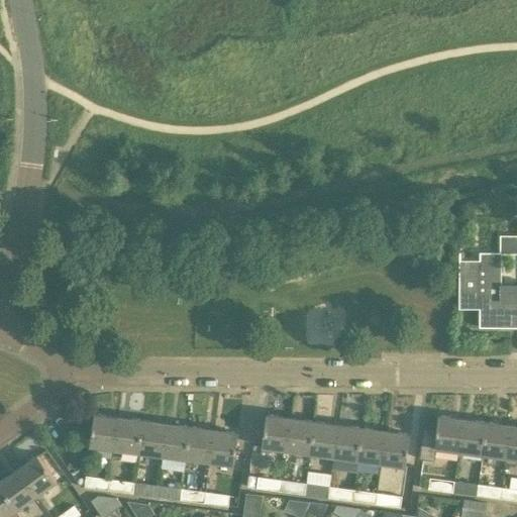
[(480,252),(479,261),(459,261),(458,309),(479,309),(479,328),(516,328),(516,291),(501,291),(501,252),(480,252)]
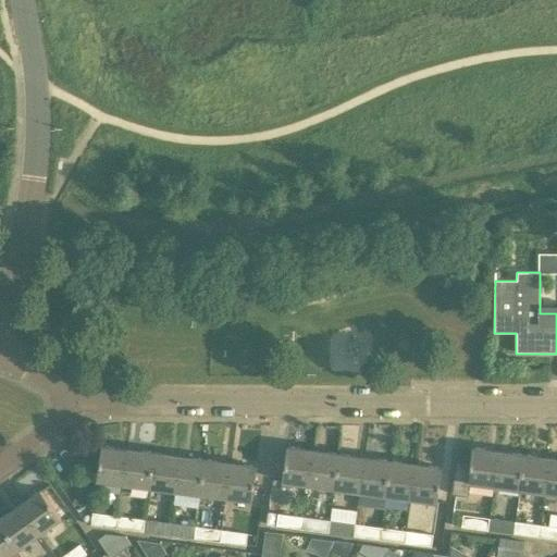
[(123,484),(127,449),(101,446),(97,480),(123,484)]
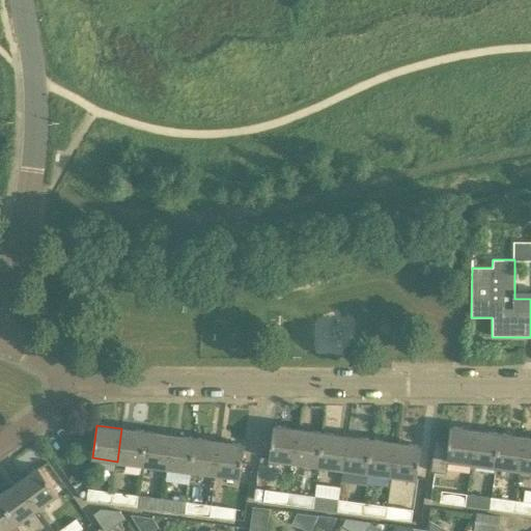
[(294,462),(299,429),(274,425),(270,458),(294,462)]
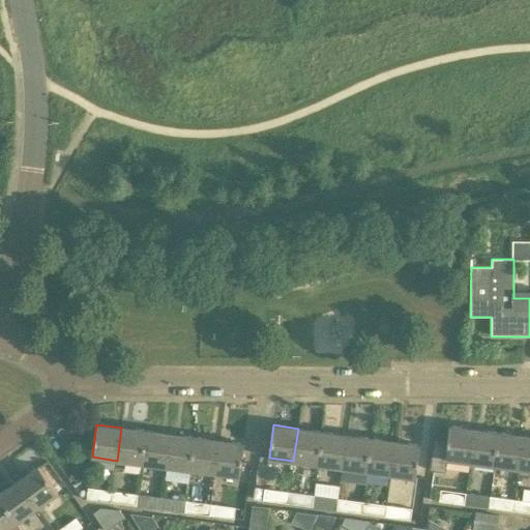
[(470,463),(474,430),(449,427),(447,442),(435,441),(431,470),(446,472),(447,460),(470,463)]
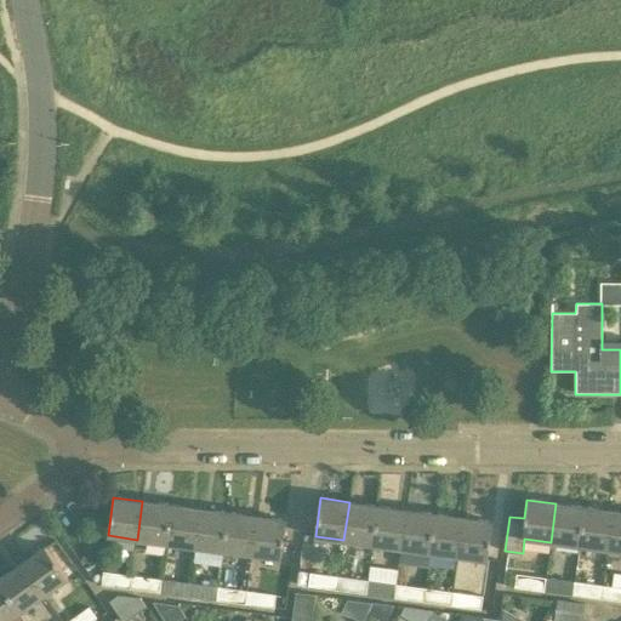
[(171,505),(142,501),(137,540),(166,543),(171,505)]
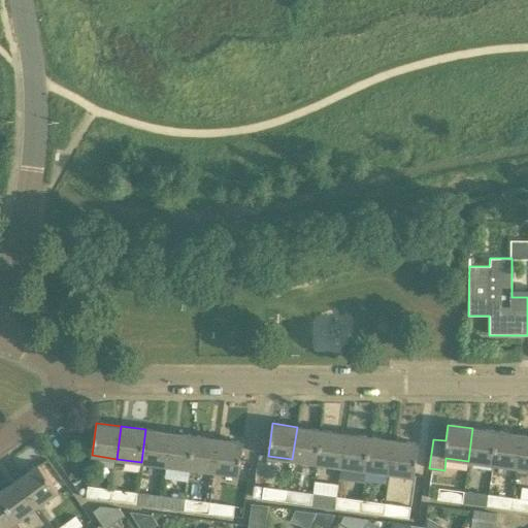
[(321,430),(297,427),(292,459),(317,463),(321,430)]
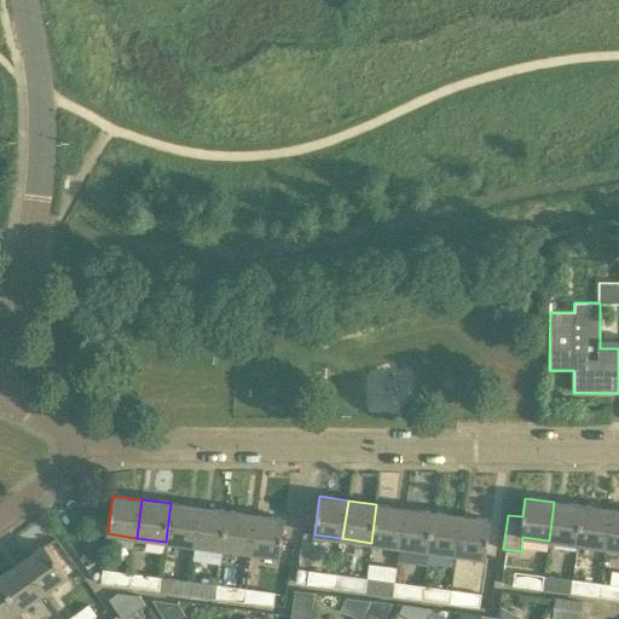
[(554,502),(549,541),(577,544),(583,505),(554,502)]
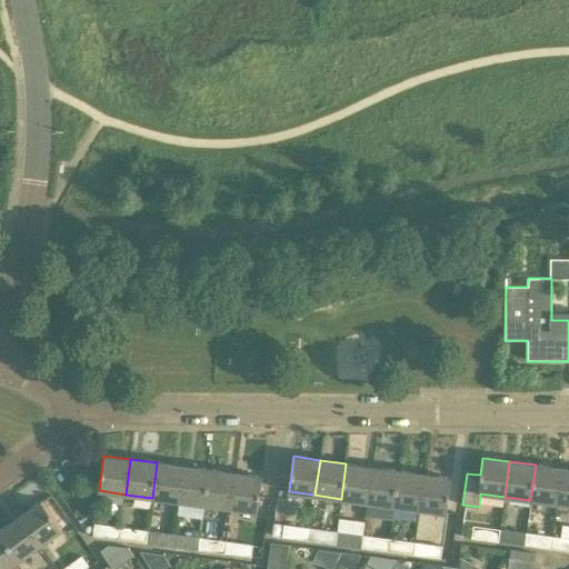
[(157,462),(152,498),(178,501),(183,466),(157,462)]
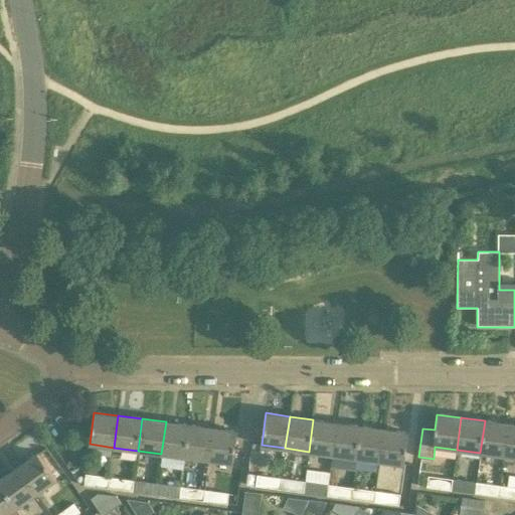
[(337,422),(313,419),(309,452),(333,455),(337,422)]
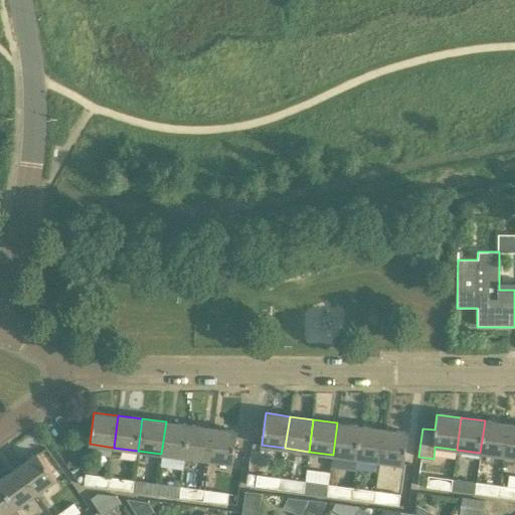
[(485,420),(480,453),(504,456),(508,423),(485,420)]
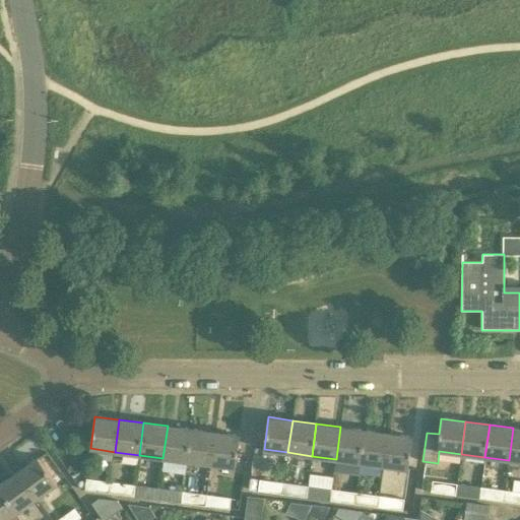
[(191,429),(168,426),(163,458),(187,461),(191,429)]
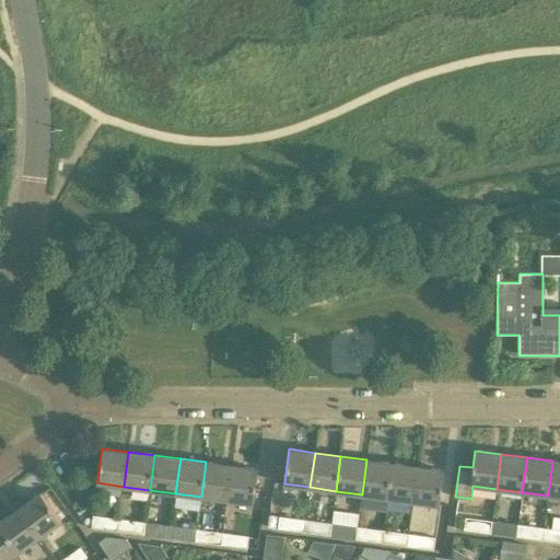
[(393,464),(366,459),(362,494),(387,498),(393,464)]
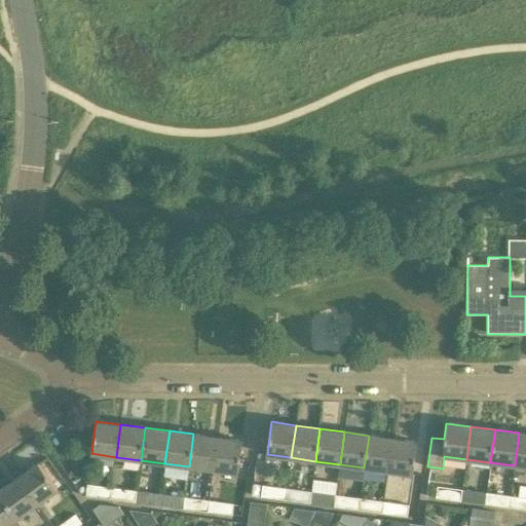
[(525,434),(519,433),(515,465),(525,466),(525,434)]
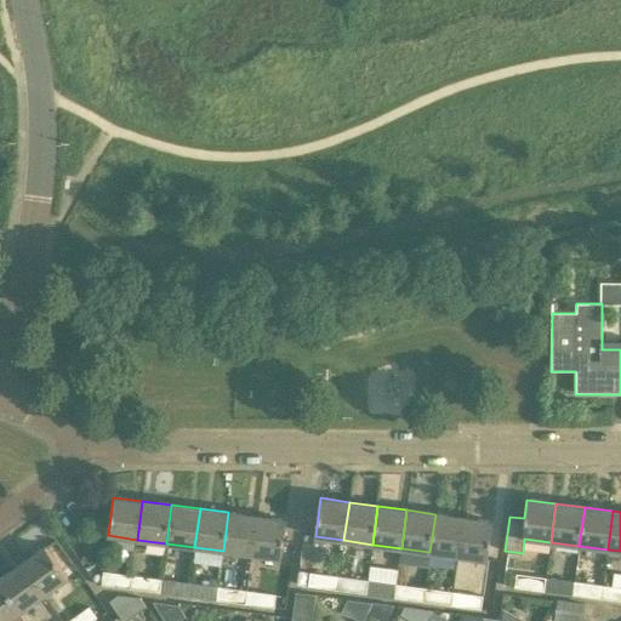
[(228,512),(223,551),(252,554),(257,517),(228,512)]
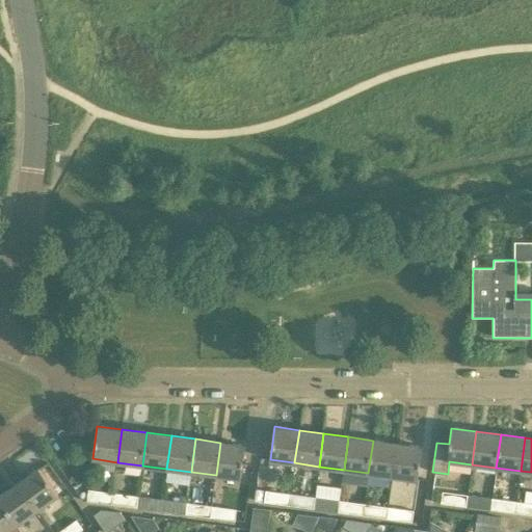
[(373,441),(368,473),(393,477),(397,444),(373,441)]
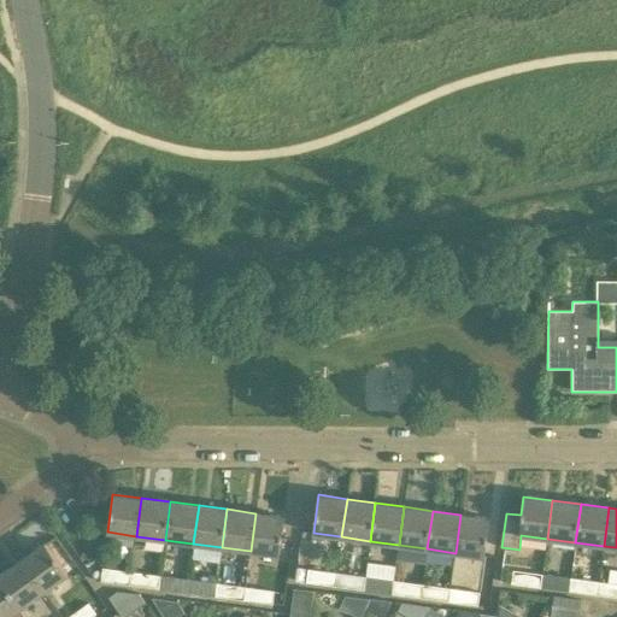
[(256,513),(251,551),(280,556),(285,517),(256,513)]
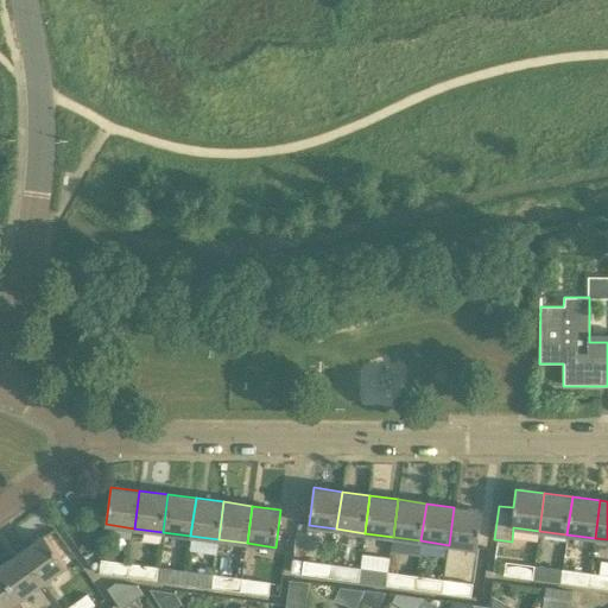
[(482,511),(454,507),(449,545),(477,549),(482,511)]
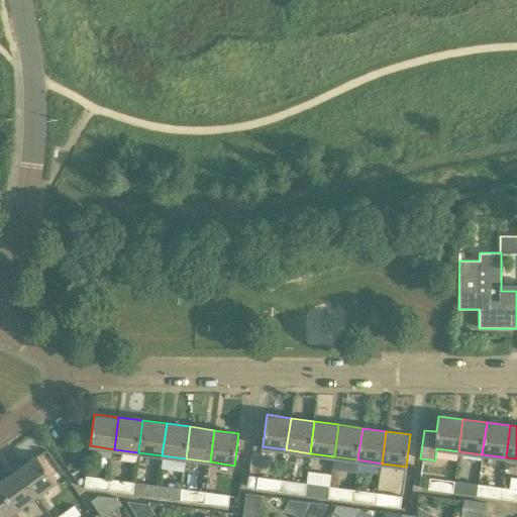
[(37,454),(17,469),(36,494),(56,480),(37,454)]
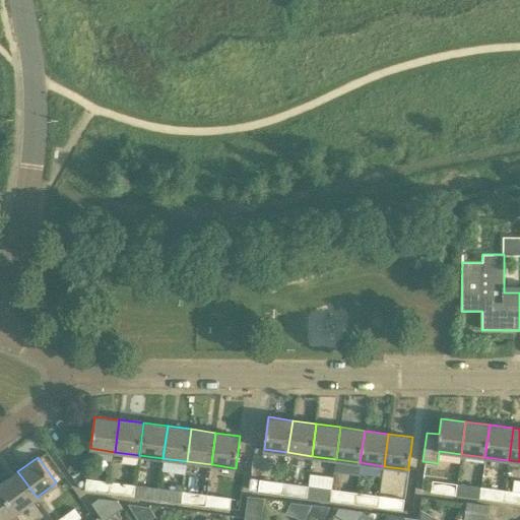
[(37,497),(17,471),(0,483),(0,488),(17,512),(23,519),(37,510),(30,502),(37,497)]
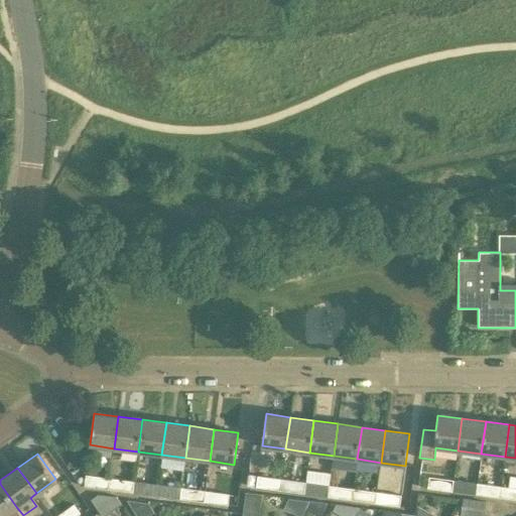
[(272,490),(274,478),(248,474),(247,485),(256,487),(256,488),(272,490)]
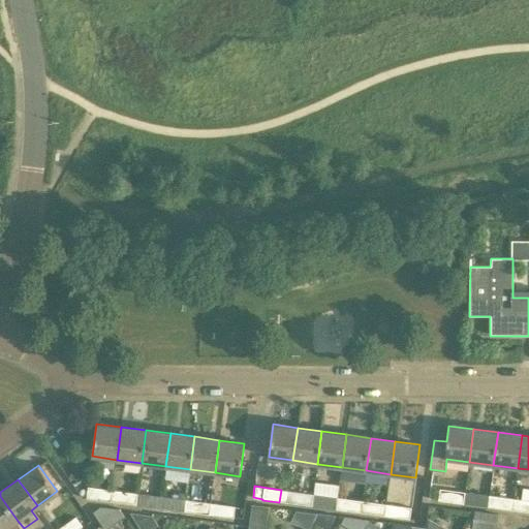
[(111,502),(113,491),(88,487),(86,499),(111,502)]
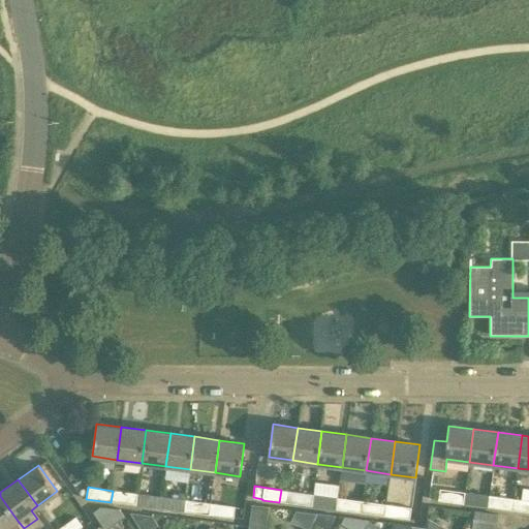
[(281,490),(279,502),(305,505),(306,493),(281,490)]
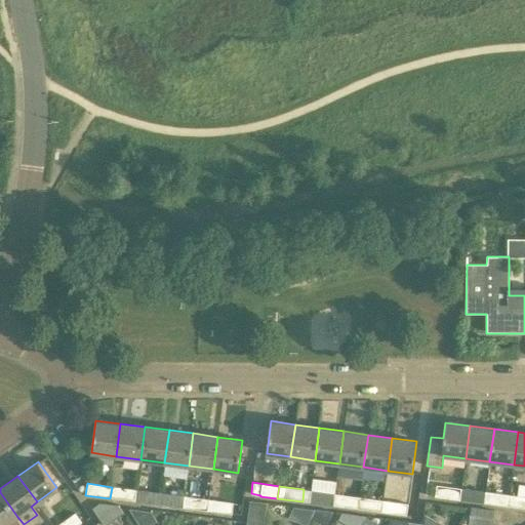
[(459,500),(460,489),(436,486),(435,497),(459,500)]
